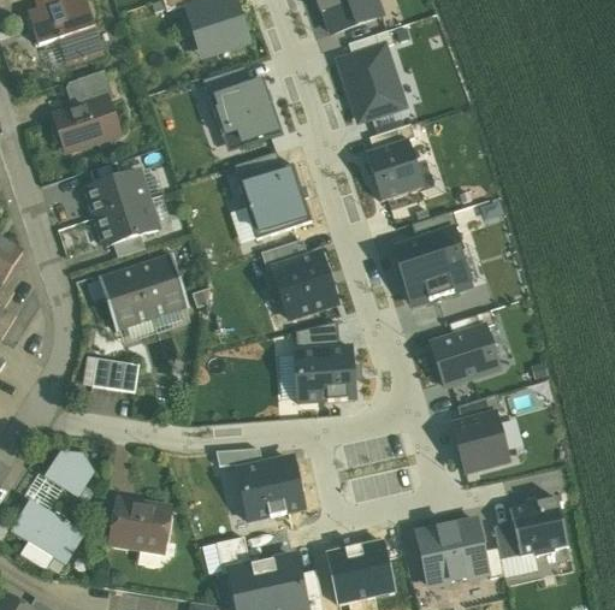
[(37,9),(29,11),(39,43),(59,37),(66,60),(102,48),(87,0),(64,0),(37,9)]
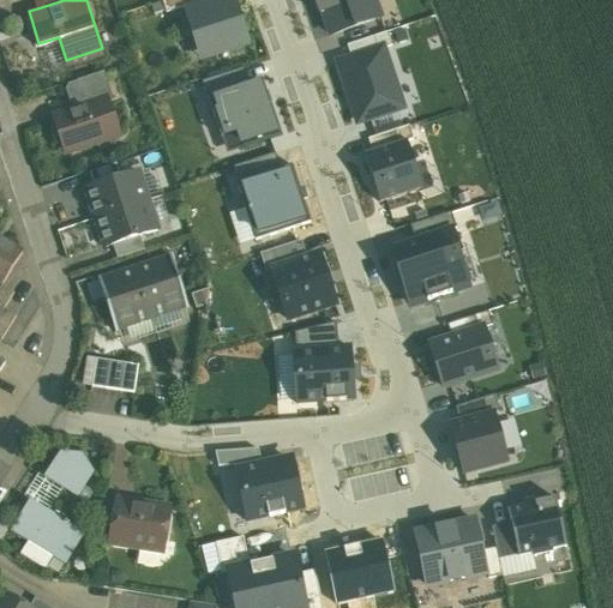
[(203,55),(248,40),(235,0),(211,0),(187,8),(203,55)]
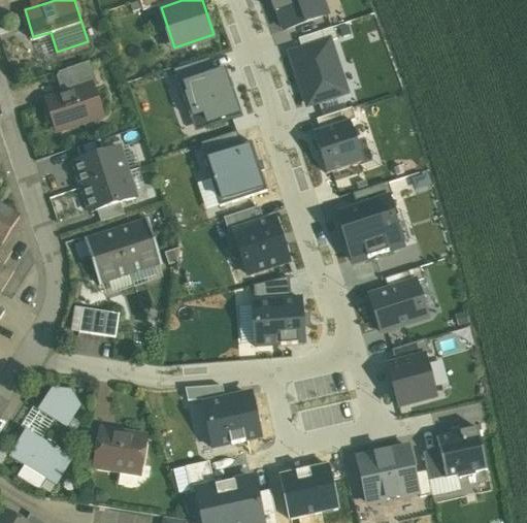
[(272,0),(276,9),(277,9),(284,27),(328,11),(324,0),(272,0)]
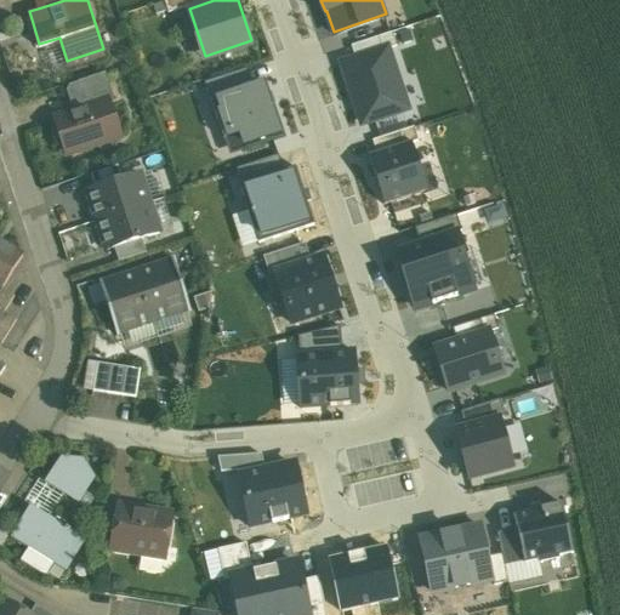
[(393,28),(352,43),(357,56),(387,45),(398,41),(393,28)]
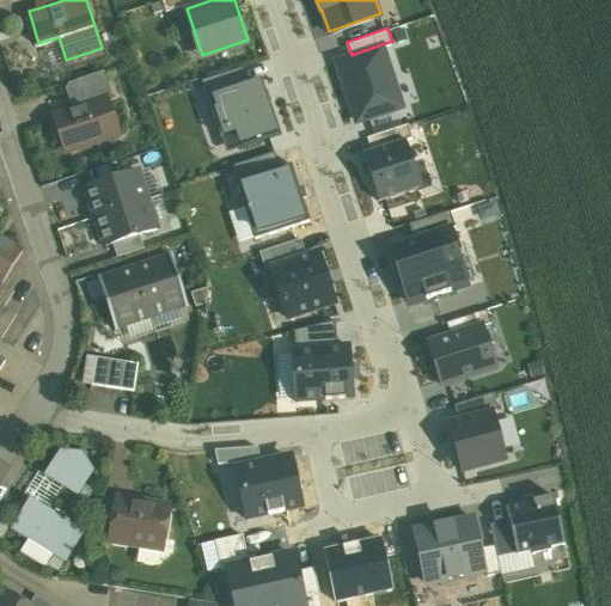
[(382,44),(352,55),(338,59),(359,118),(402,104),(382,44)]
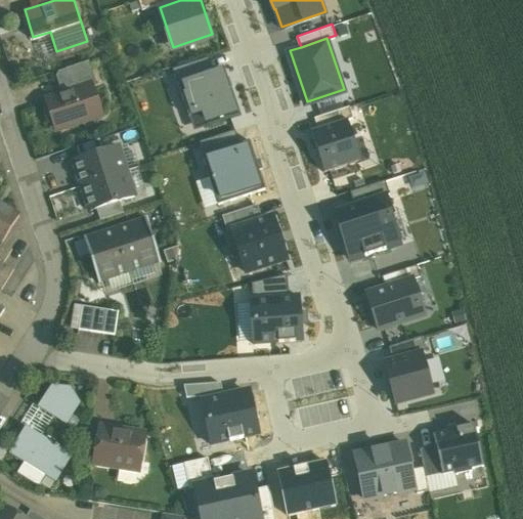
[(172,67),(177,81),(212,69),(207,55),(172,67)]
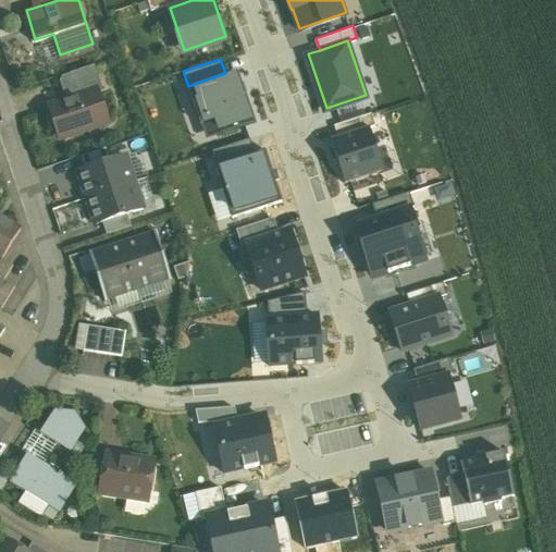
[(95,61),(70,70),(77,94),(97,87),(98,88),(102,87),(95,61)]
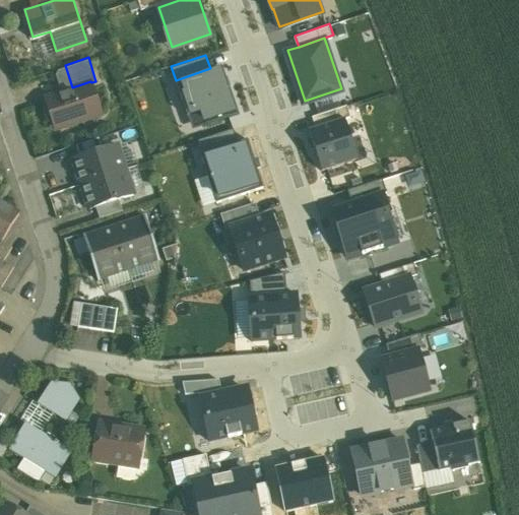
[(191,127),(239,111),(222,64),(210,68),(176,80),(191,127)]
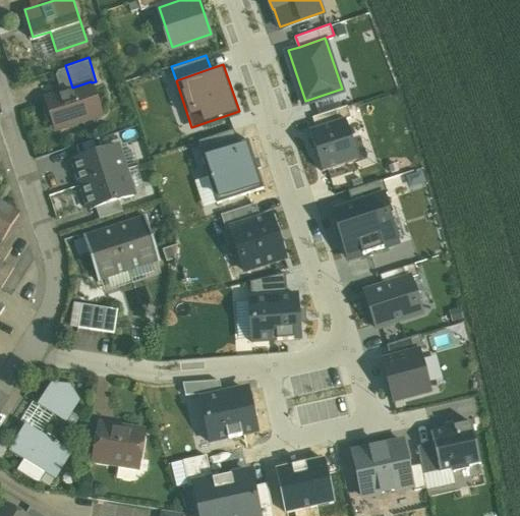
[(72,88),(46,97),(55,124),(100,110),(92,82),(91,81),(72,88)]
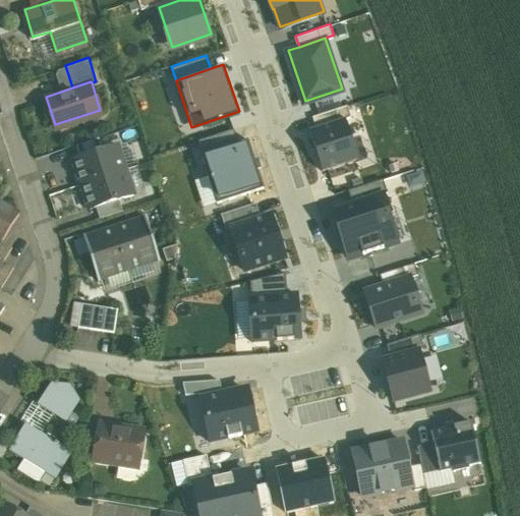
[(348,104),(313,115),(318,125),(345,116),(351,114),(348,104)]
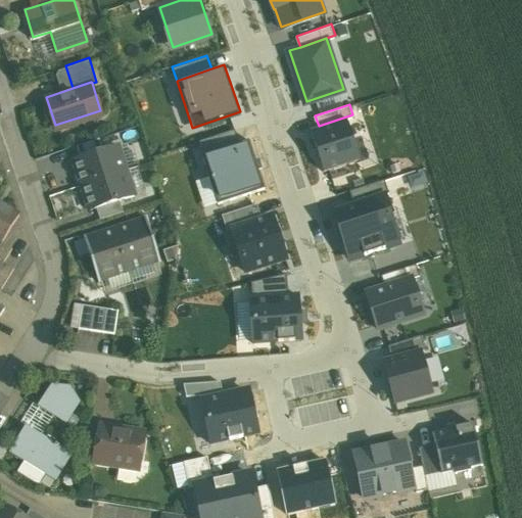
[(361,156),(346,116),(319,126),(311,129),(325,169),(361,156)]
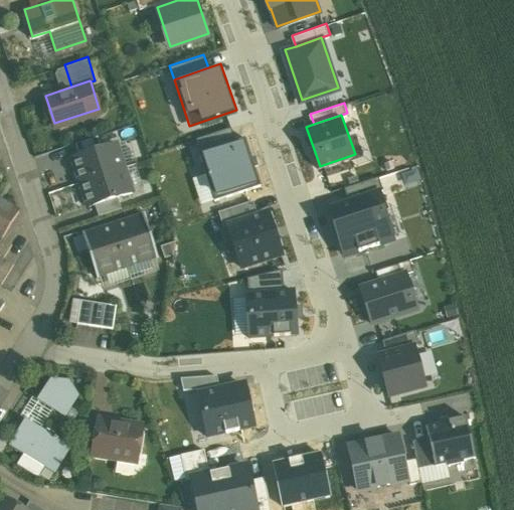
[(196,137),(200,150),(235,138),(231,126),(196,137)]
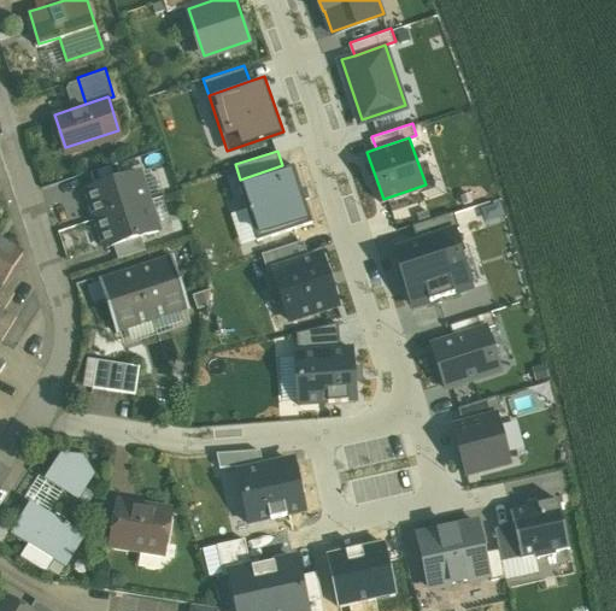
[(118,160),(91,169),(94,182),(122,174),(118,160)]
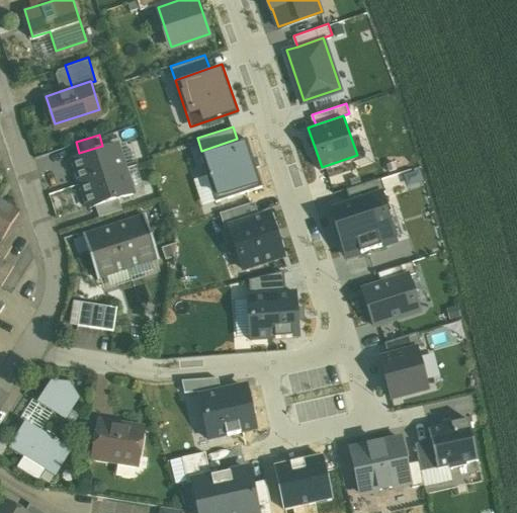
[(201,151),(218,199),(263,184),(247,136),(237,139),(201,151)]
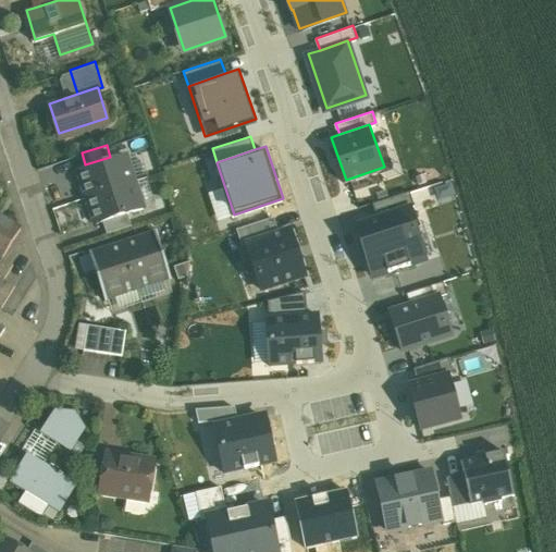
[(85,164),(83,166),(78,167),(87,194),(135,179),(125,151),(85,164)]
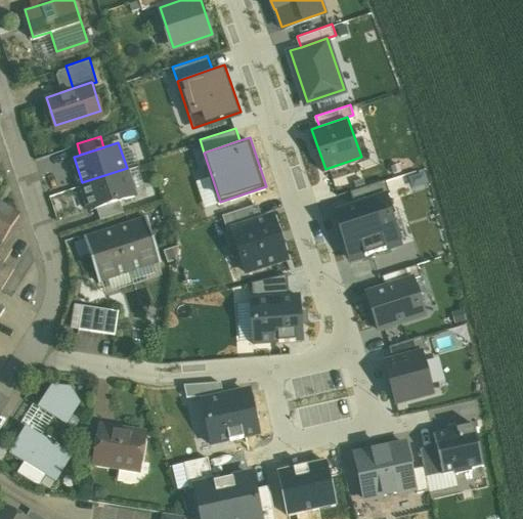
[(127,168),(82,182),(90,208),(95,207),(95,206),(97,206),(120,198),(135,193),(127,168)]
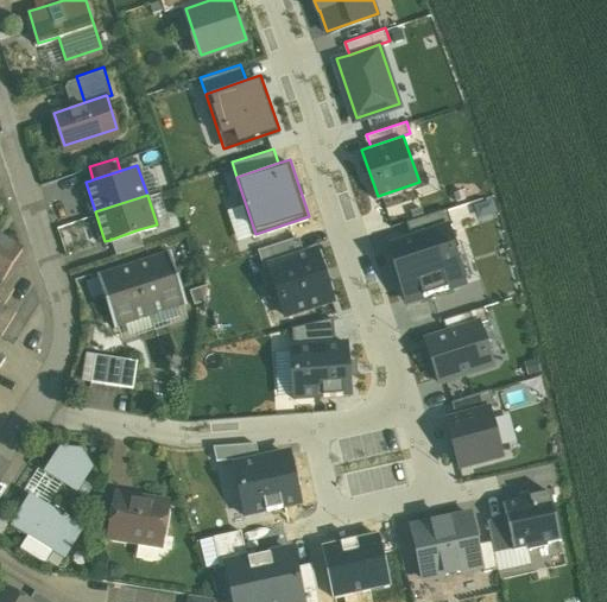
[(448,207),(406,220),(412,235),(448,223),(453,222),(448,207)]
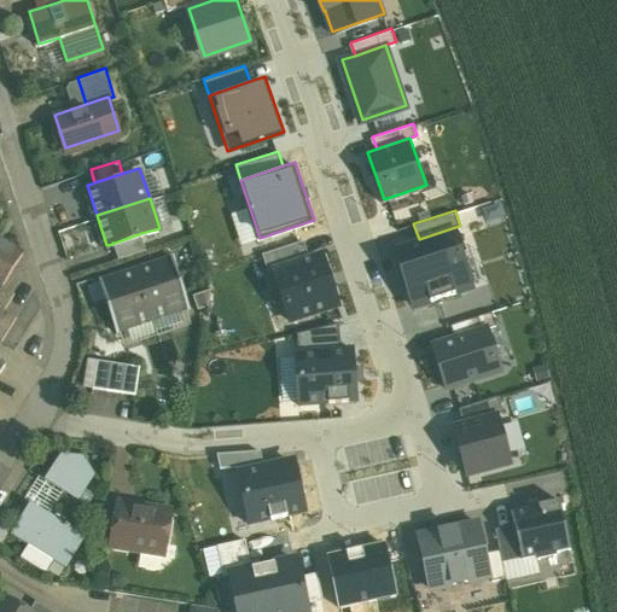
[(419,239),(399,246),(409,281),(407,283),(415,304),(472,286),(461,252),(464,251),(455,227),(419,239)]
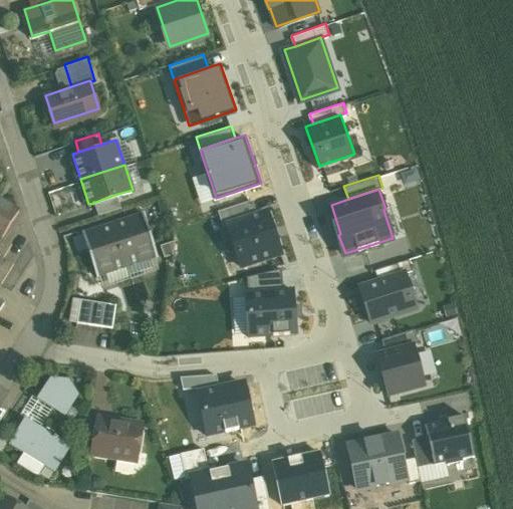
[(117,194),(95,202),(98,213),(121,206),(117,194)]
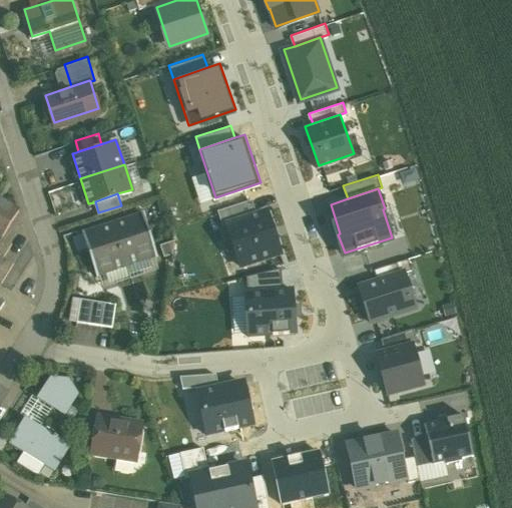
[(19,207),(0,195),(0,235),(1,236),(2,234),(19,207)]
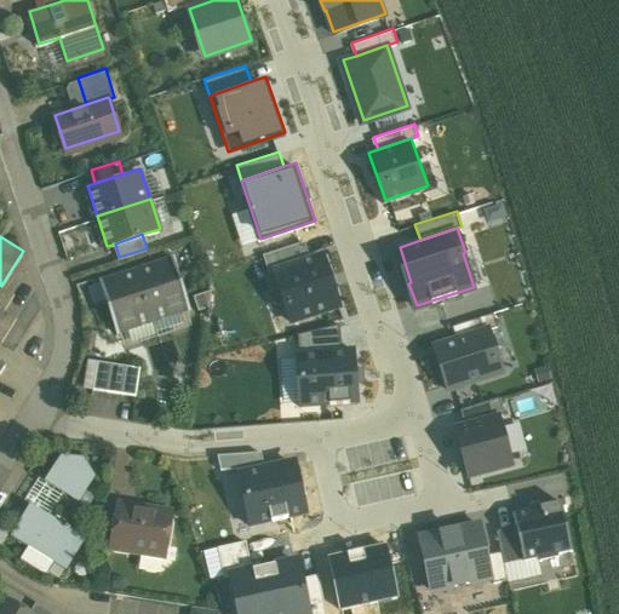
[(275,268),(310,257),(305,239),(264,252),(270,271),(275,270),(275,268)]
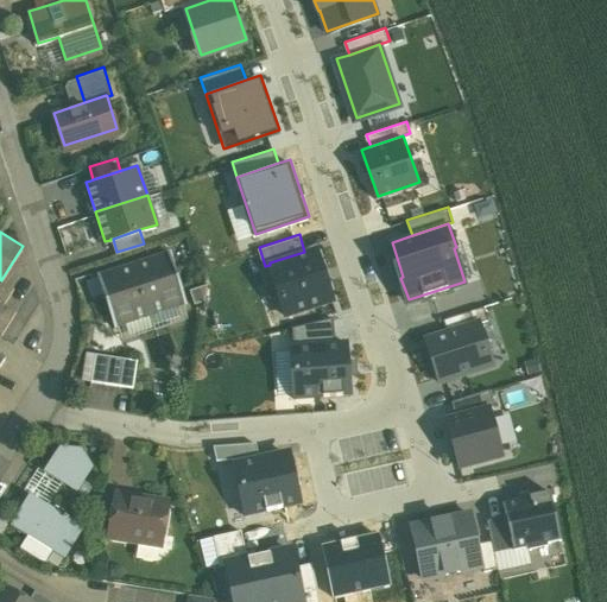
[(304,252),(270,263),(270,265),(286,312),(333,297),(328,282),(329,280),(324,264),(322,264),(317,248),(304,252)]
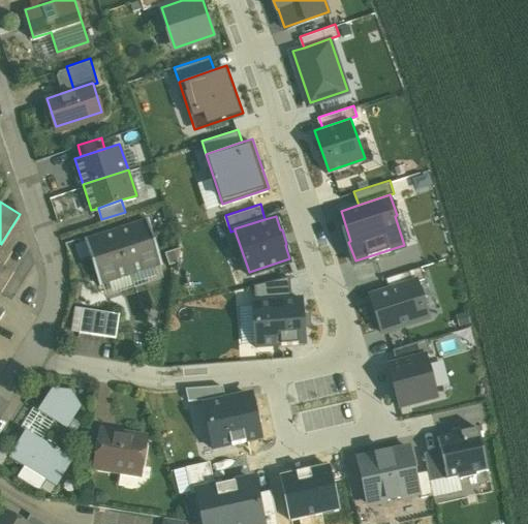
[(146,218),(124,225),(124,224),(122,225),(111,229),(109,229),(87,237),(86,237),(99,282),(101,281),(160,262),(162,262),(148,217),(146,217),(146,218)]
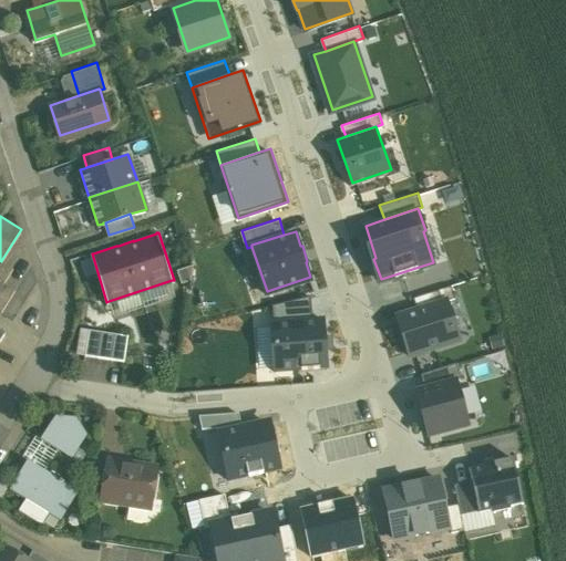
[(1,261),(0,261),(0,287),(4,281),(13,267),(2,259),(1,261)]
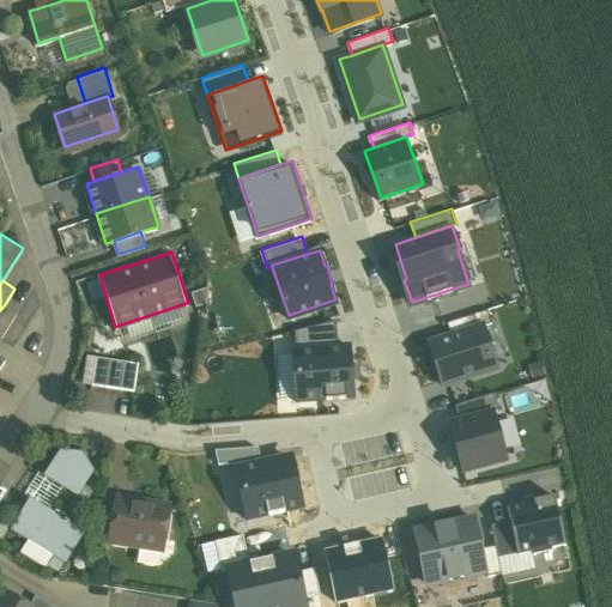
[(0,310),(0,334),(1,335),(17,311),(5,304),(0,310)]
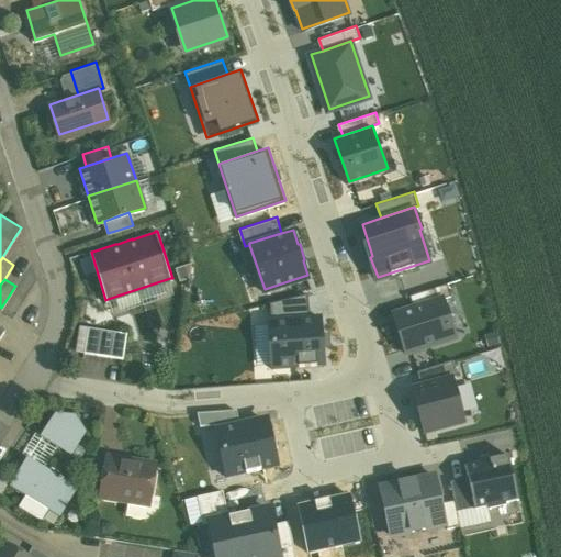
[(447,282),(411,293),(414,307),(445,297),(451,294),(447,282)]
